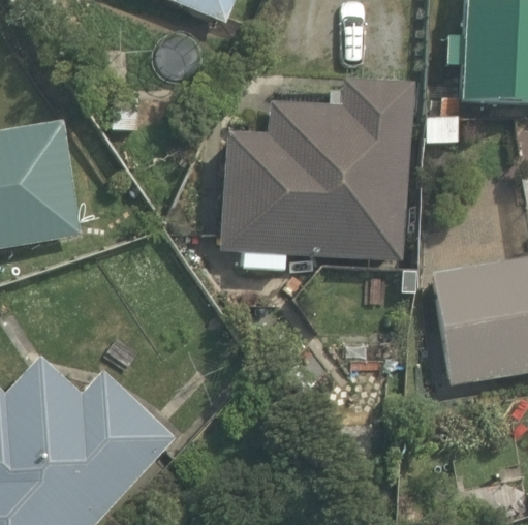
[(175,0),(226,21),(235,0),(175,0)]
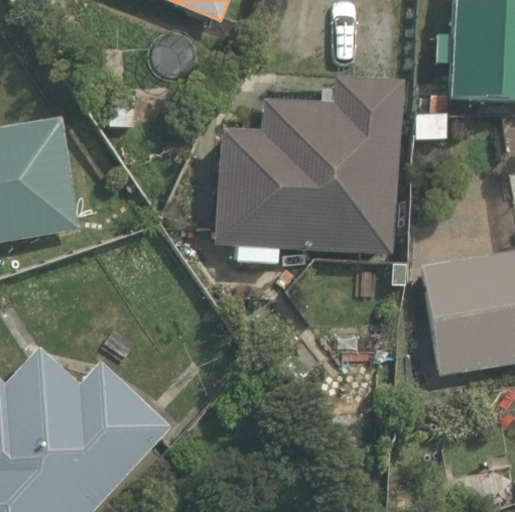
[(455,0),(453,34),(436,33),(435,62),(452,64),(449,97),(514,100),(514,0),(455,0)]
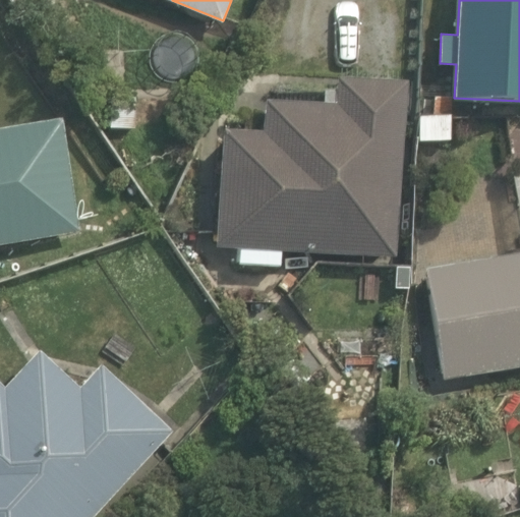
[(263,130),(224,128),(217,246),(241,248),(240,264),(281,266),(282,250),(397,256),(407,80),(337,76),(336,104),(265,100),(263,130)]
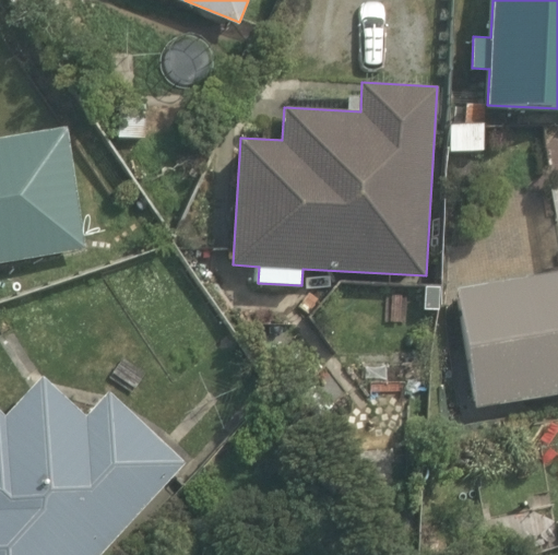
[(0,137),(0,261),(87,248),(69,126),(0,137)]
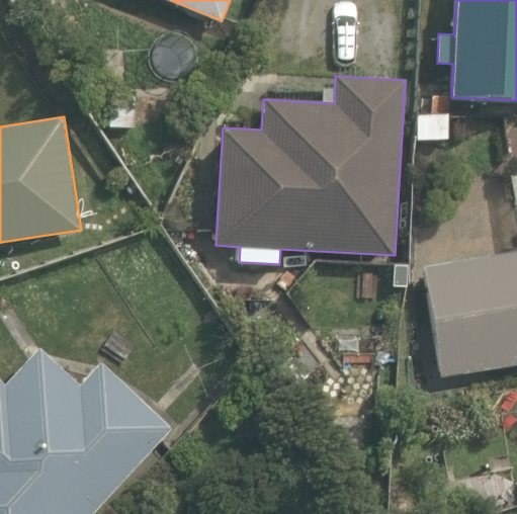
[(516,249),(422,267),(441,376),(516,362),(516,171),(510,173),(516,212),(516,249)]
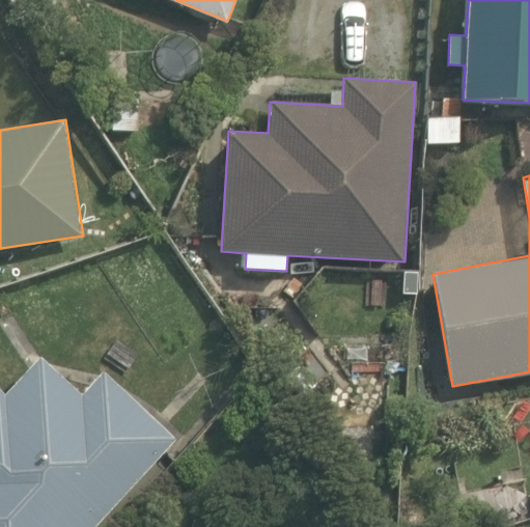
[(0,526),(95,526),(177,439),(104,370),(82,394),(40,357),(5,394),(0,389),(0,526)]
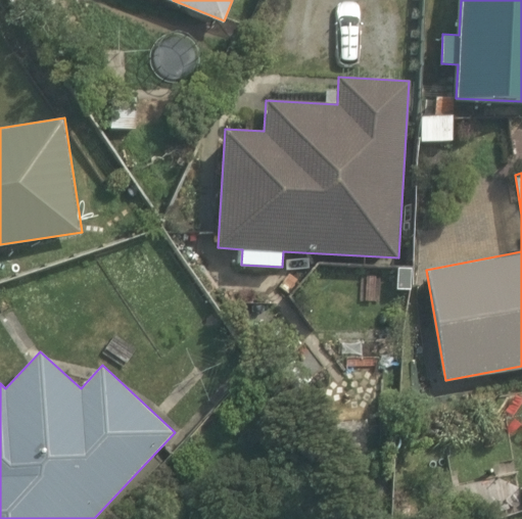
All buildings are outlined.
